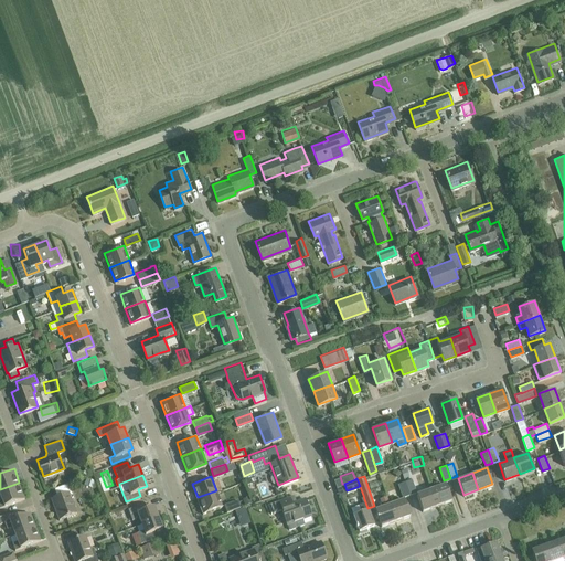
[(412,478),(405,480),(409,493),(416,490),(412,478)]
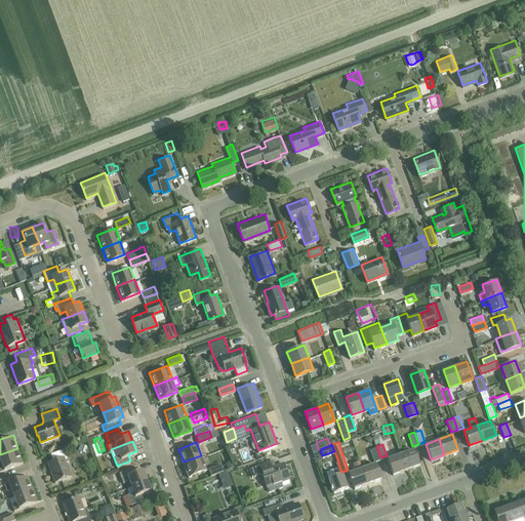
[(380,457),(376,446),(370,448),(374,459),(380,457)]
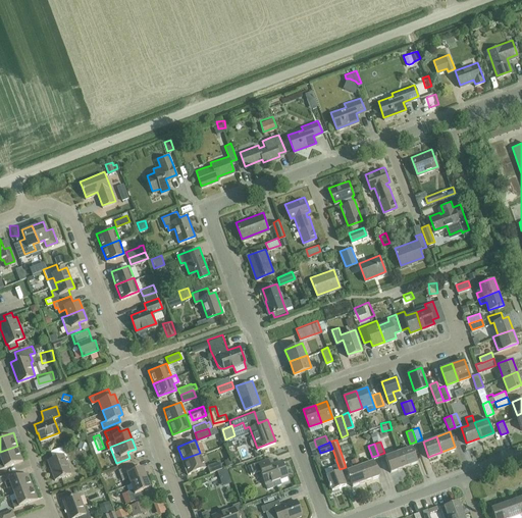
[(47,458),(54,478),(71,471),(66,459),(68,458),(63,445),(50,450),(53,456),(47,458)]
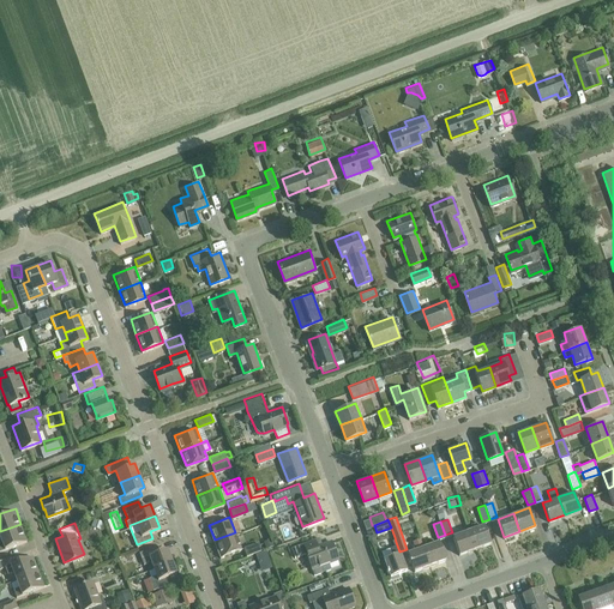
[(20,524),(0,531),(0,535),(1,540),(0,540),(0,548),(26,538),(20,524)]
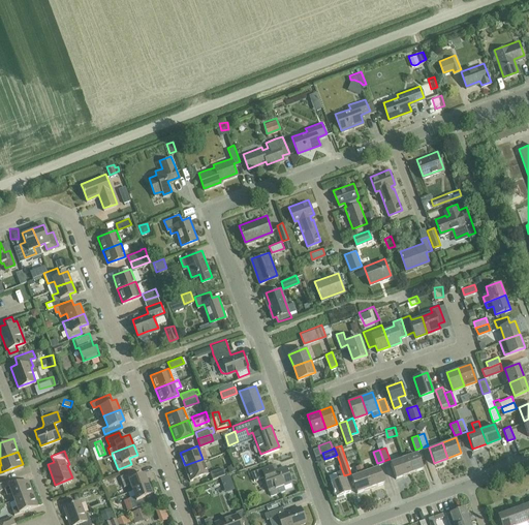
[(417,452),(404,457),(409,471),(423,467),(417,452)]
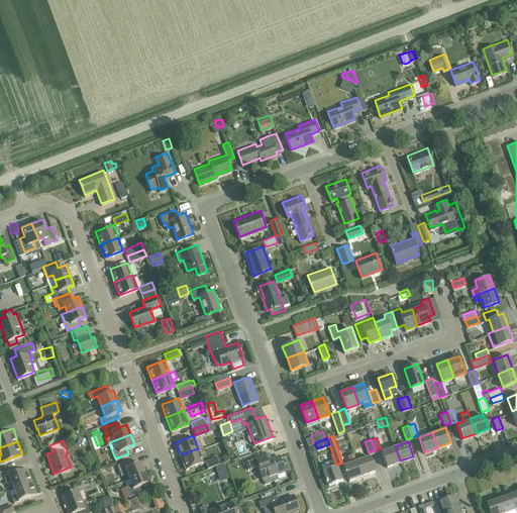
[(400,460),(395,446),(381,450),(387,466),(400,460)]
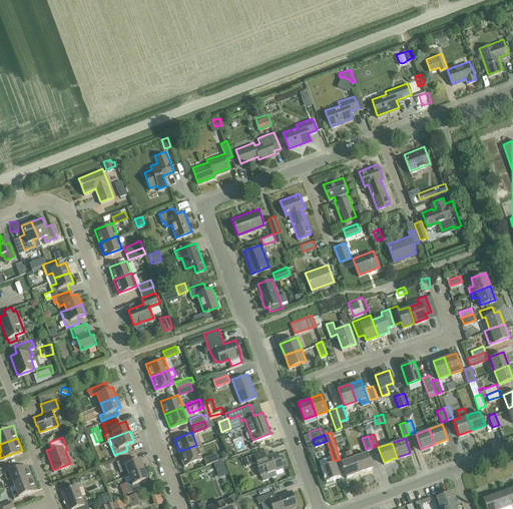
[(196,445),(179,451),(184,464),(201,457),(196,445)]
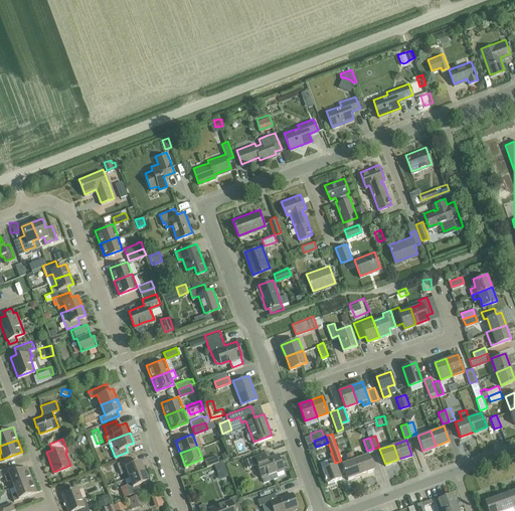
[(360,473),(355,458),(352,450),(345,453),(348,461),(342,463),(347,478),(360,473)]
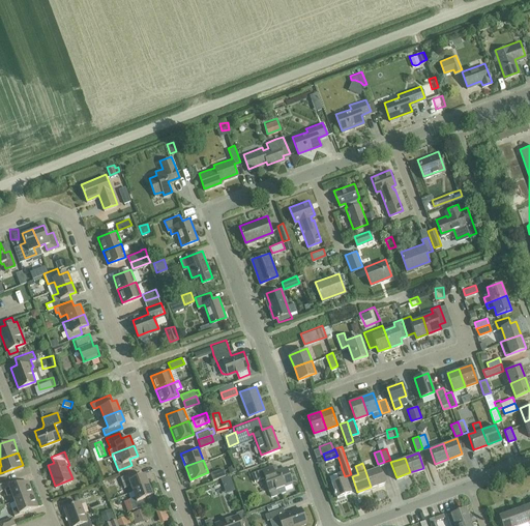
[(258,476),(260,475),(263,473),(269,490),(285,484),(286,488),(293,485),(291,481),(292,481),(287,465),(274,470),(271,464),(252,471),(255,478),(256,478),(257,479),(258,478),(258,476)]
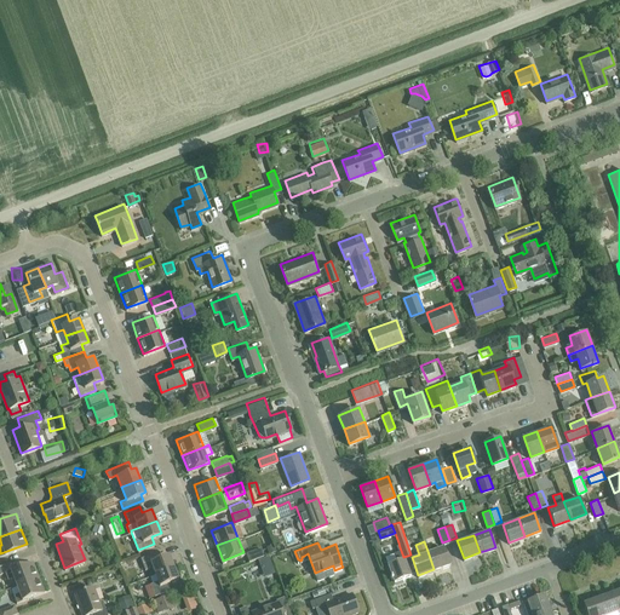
[(443,545),(428,551),(434,569),(449,563),(443,545)]
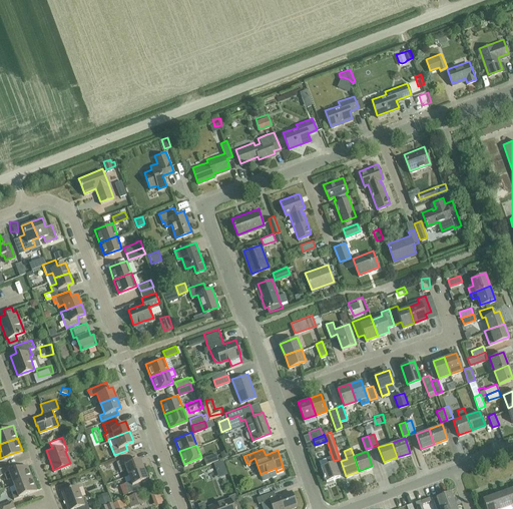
[(203,456),(205,463),(218,458),(216,452),(203,456)]
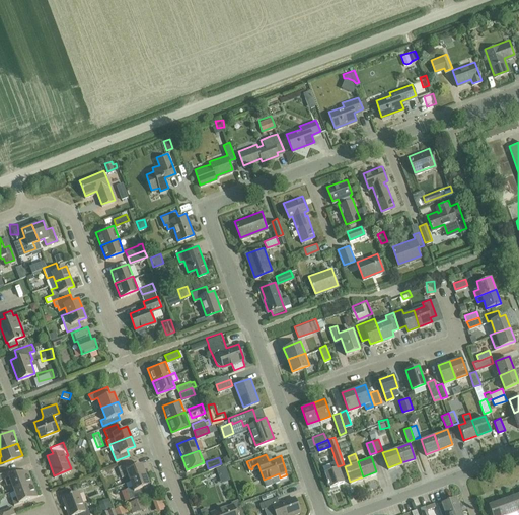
[(329,487),(344,482),(338,466),(335,458),(328,461),(331,468),(324,471),(329,487)]
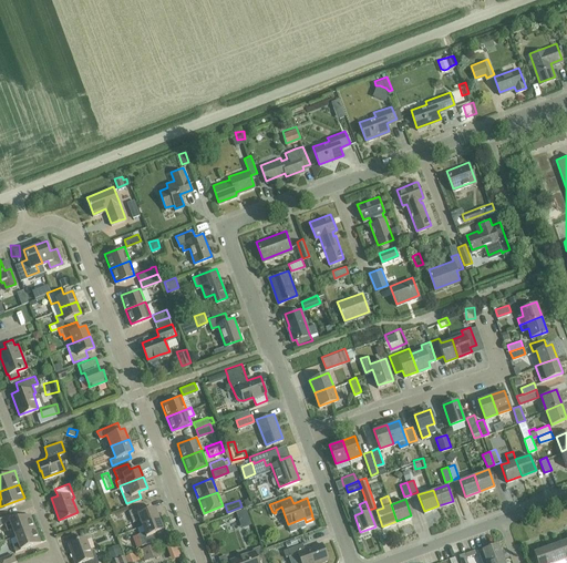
[(140,518),(142,523),(158,517),(154,505),(145,510),(143,503),(129,509),(133,520),(140,518)]
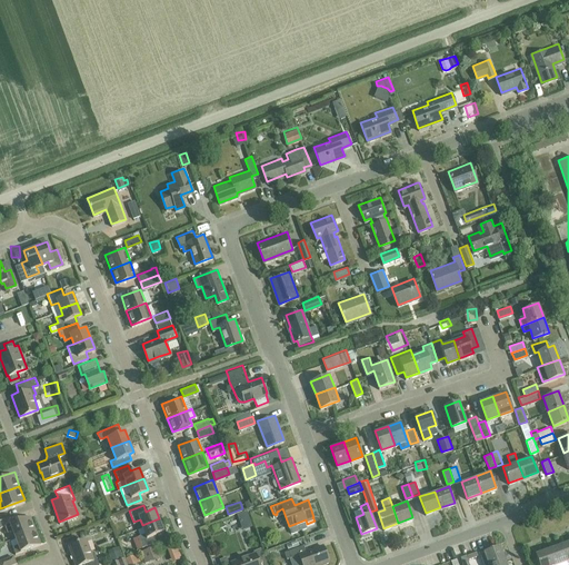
[(250,517),(247,508),(237,513),(240,521),(250,517)]
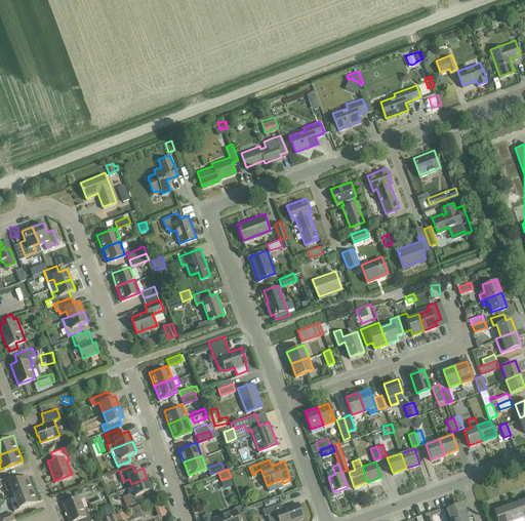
[(11,487),(13,494),(33,487),(28,474),(4,483),(6,489),(11,487)]
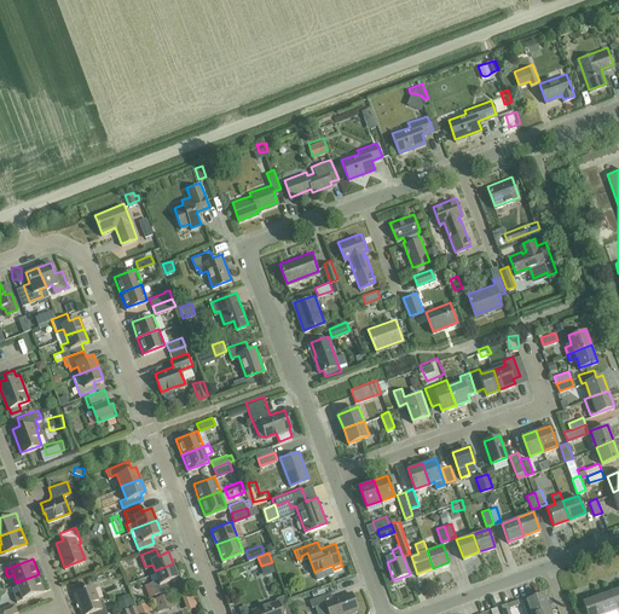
[(173,563),(155,571),(157,578),(150,580),(155,592),(171,586),(168,580),(178,577),(173,563)]
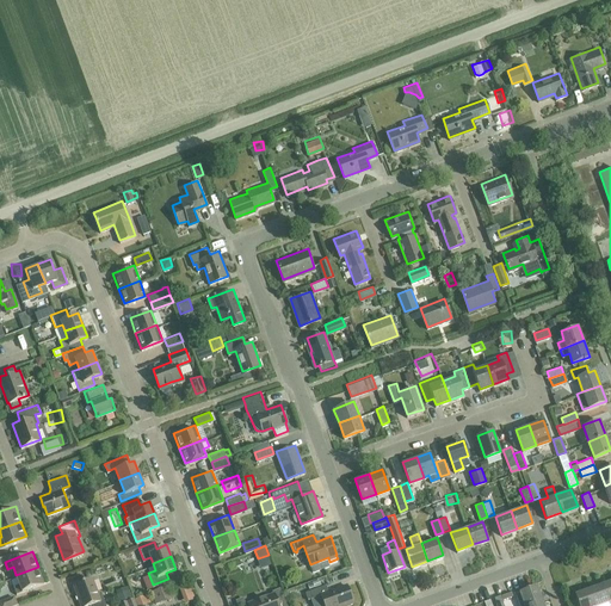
[(38,567),(16,575),(19,582),(13,585),(17,592),(44,581),(38,567)]
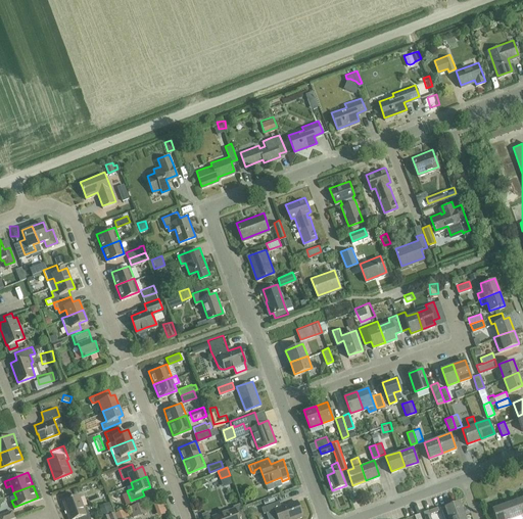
[(76,517),(77,518),(90,518),(92,518),(86,505),(84,506),(79,492),(62,500),(69,518),(76,517)]
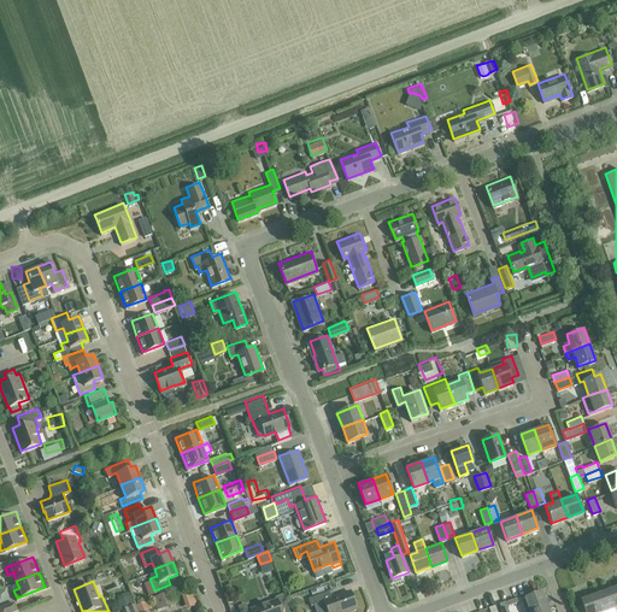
[(121,590),(127,602),(135,599),(129,587),(121,590)]
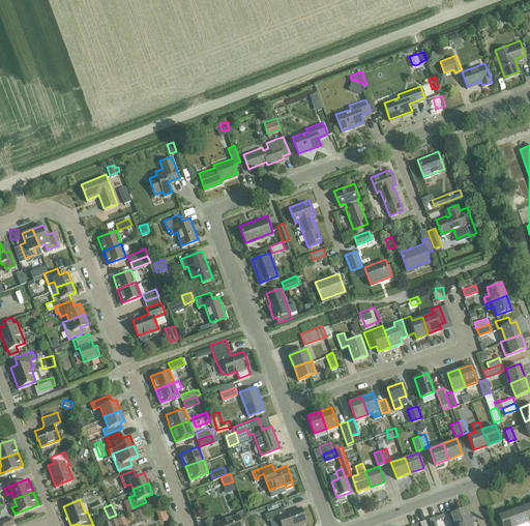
[(168,504),(159,506),(162,518),(171,517),(168,504)]
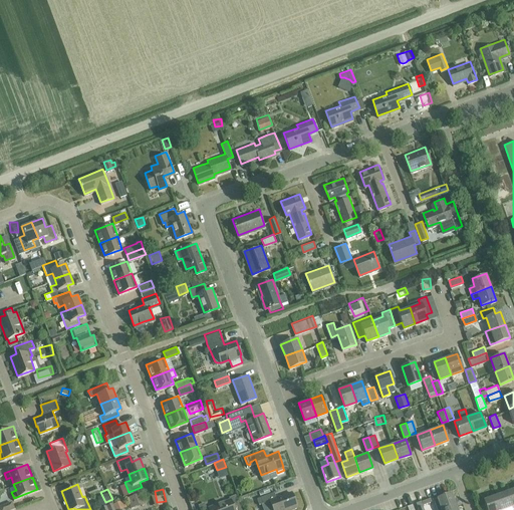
[(283,509),(297,505),(291,490),(276,496),(274,490),(257,497),(259,503),(262,501),(265,509),(283,509)]
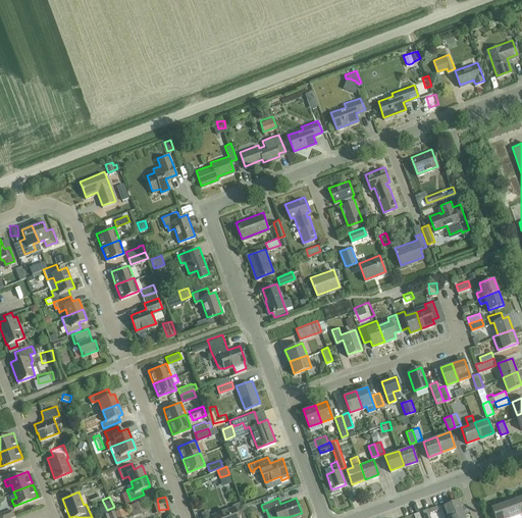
[(515,498),(503,503),(508,517),(520,513),(515,498)]
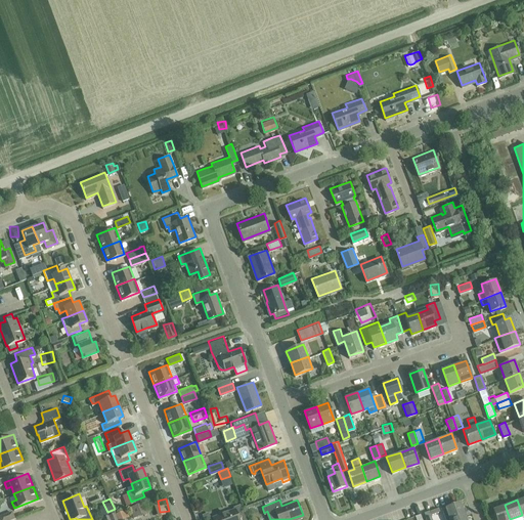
[(130,506),(133,516),(148,510),(144,501),(130,506)]
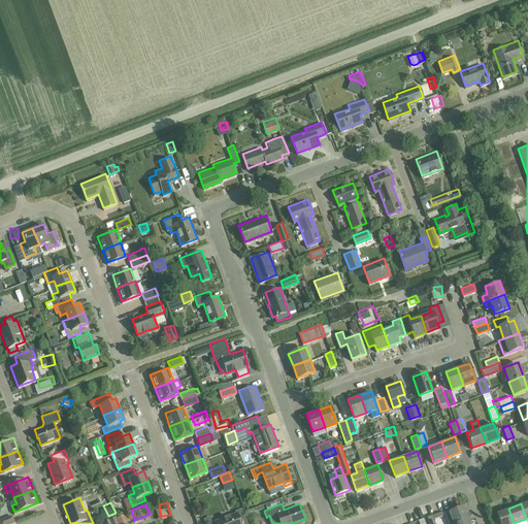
[(450,523),(453,523),(468,517),(463,504),(446,512),(450,523)]
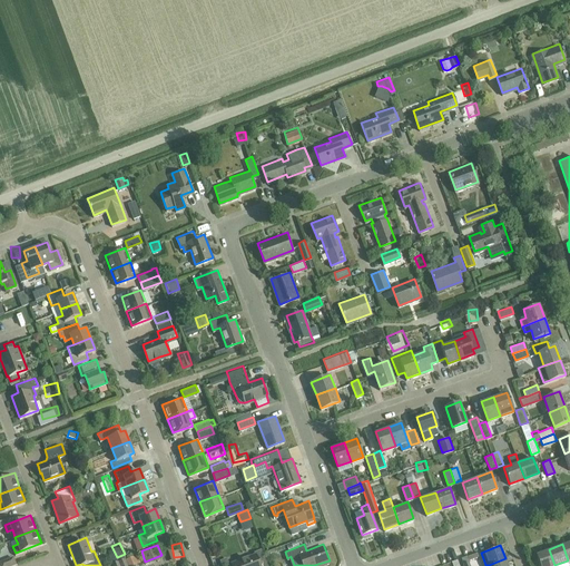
[(268,565),(262,547),(254,549),(255,553),(232,562),(233,565),(268,565)]
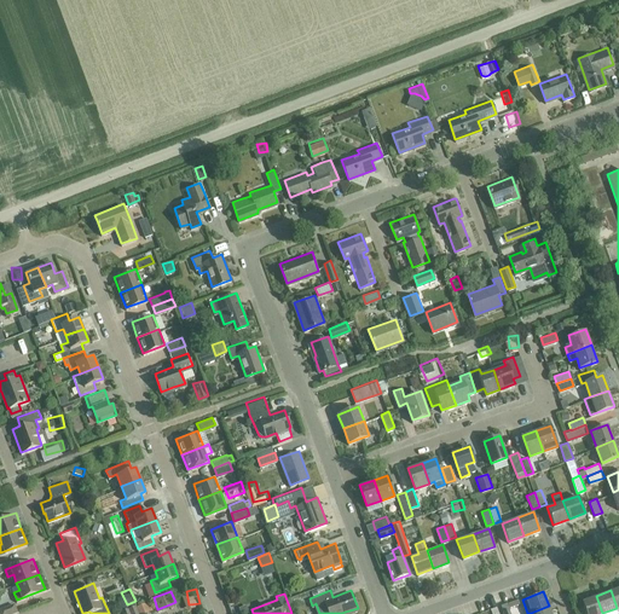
[(139,600),(143,610),(154,607),(151,596),(139,600)]
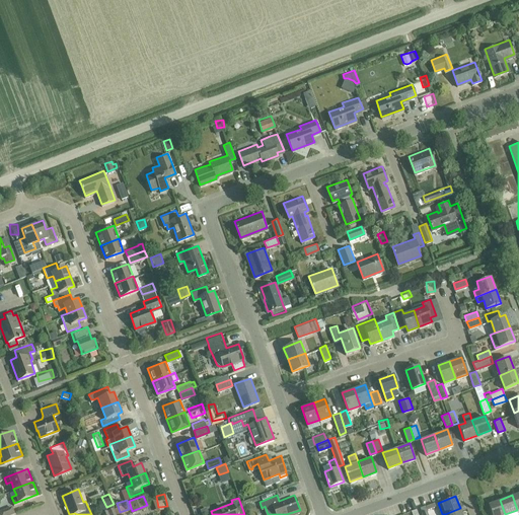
[(502,514),(505,514),(500,500),(488,504),(492,514),(502,514)]
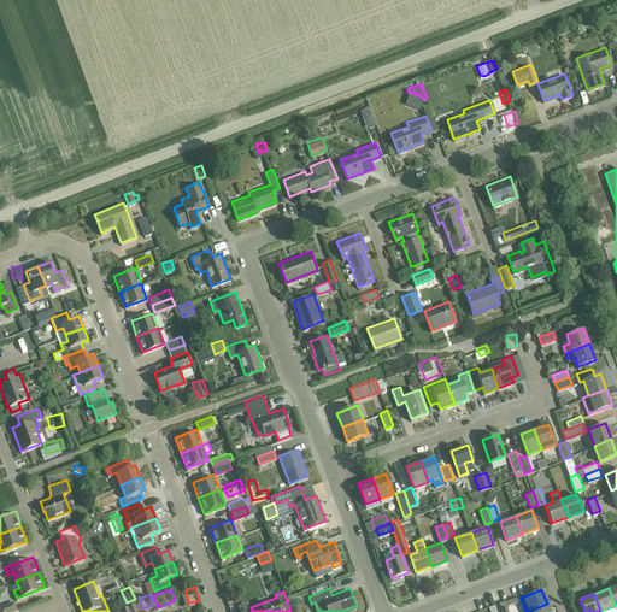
[(125,604),(127,611),(142,611),(139,599),(125,604)]
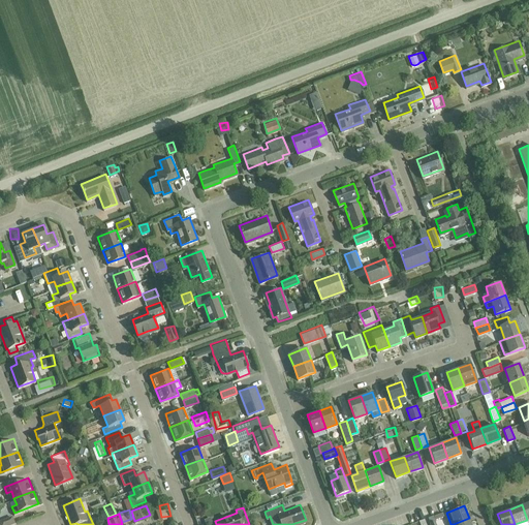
[(0,519),(0,524),(4,524),(14,522),(12,515),(0,519)]
